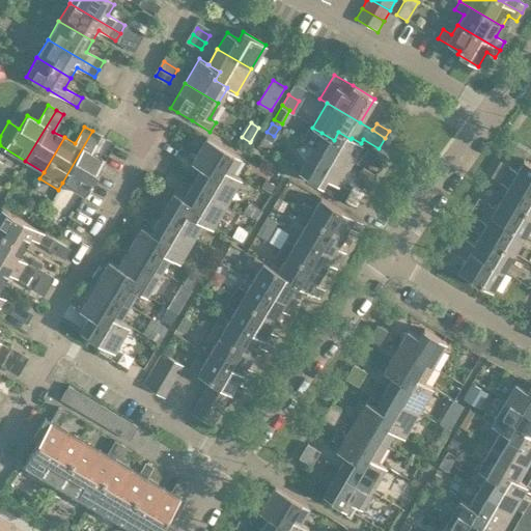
[(310,127),(302,142),(312,148),(346,168),(361,143),(352,138),(351,139),(338,132),(334,140),(322,133),(312,128),(310,127)]
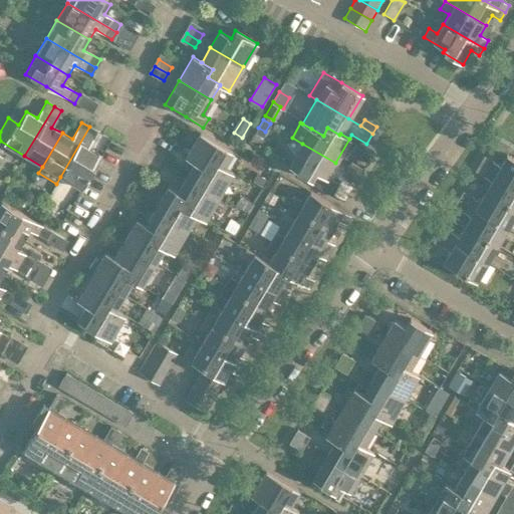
[(81,189),(93,169),(90,167),(98,154),(87,148),(96,132),(89,126),(60,177),(81,189)]
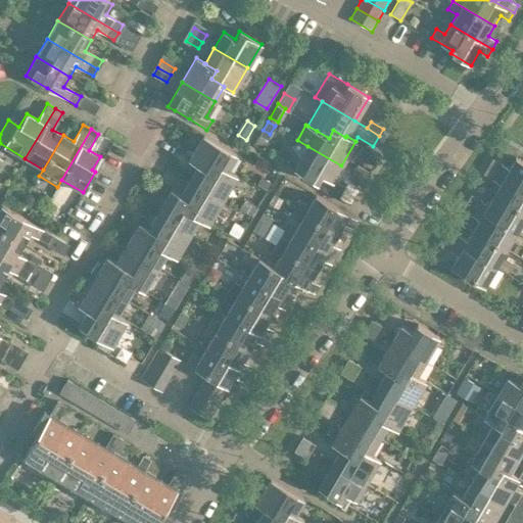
[(227,171),(236,155),(203,135),(188,160),(197,165),(198,164),(209,172),(215,164),(227,171)]
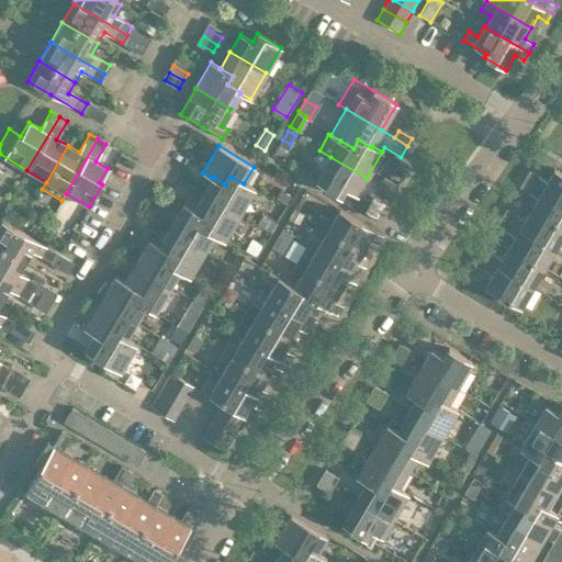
[(330,157),(315,182),(338,197),(337,199),(362,214),(370,202),(357,194),(367,178),(330,157)]
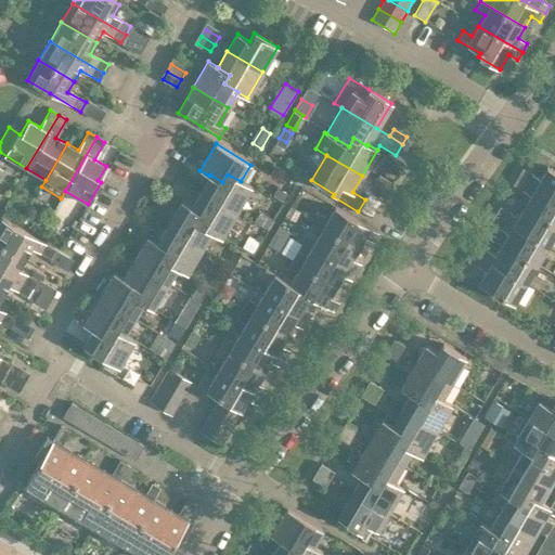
[(521,169),(517,177),(554,199),(554,172),(546,167),(539,179),(521,169)]
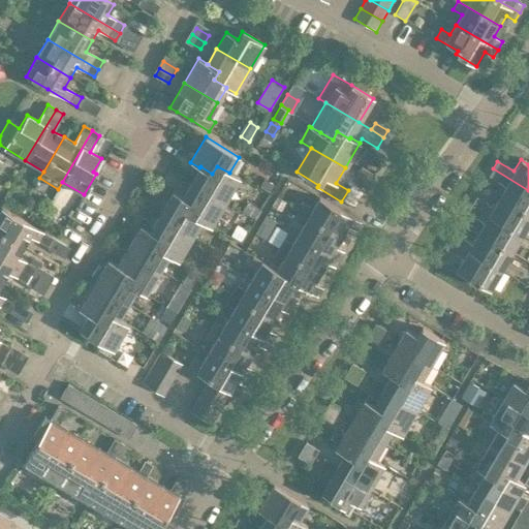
[(191,183),(224,203),(239,178),(229,173),(217,166),(212,174),(200,166),(199,167),(191,183)]
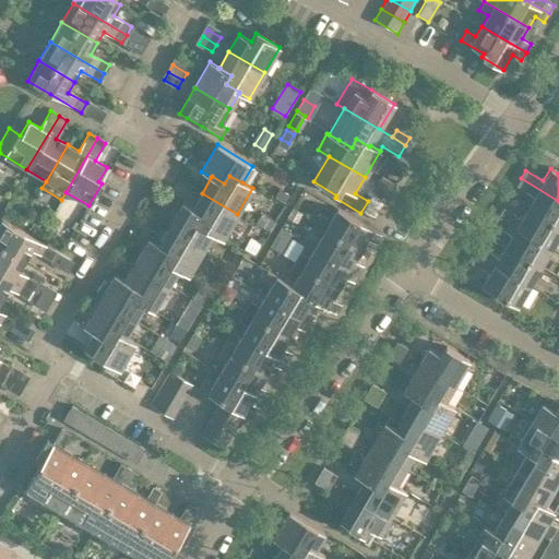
[(377,185),(391,192),(395,185),(382,177),(377,185)]
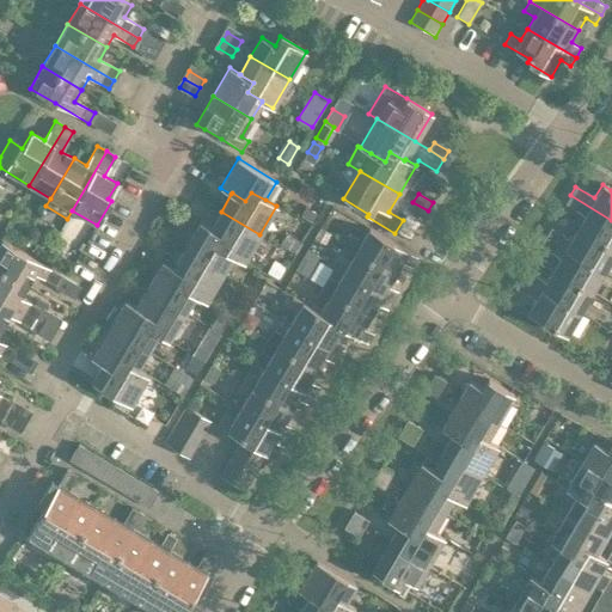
[(611,220),(570,195),(564,204),(585,215),(577,227),(611,248),(611,220)]
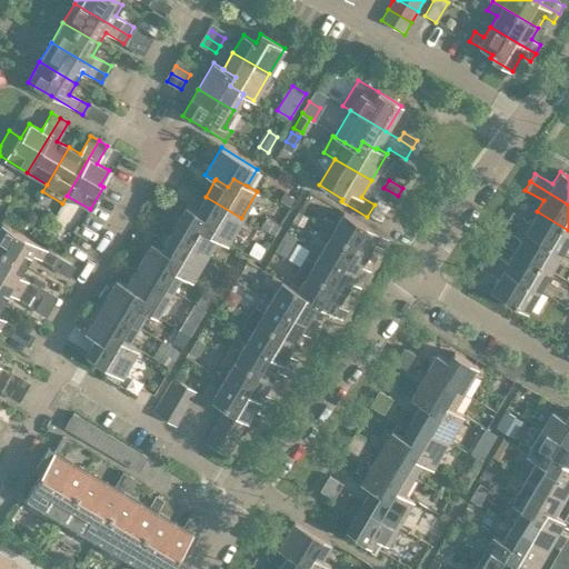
[(379,196),(393,203),(398,196),(383,188),(379,196)]
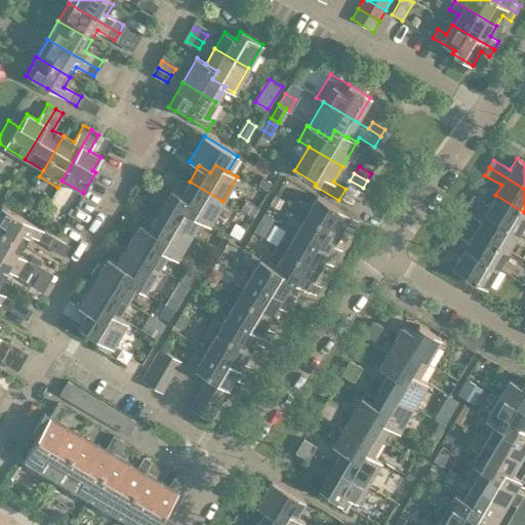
[(257,187),(268,193),(272,185),(263,178),(257,187)]
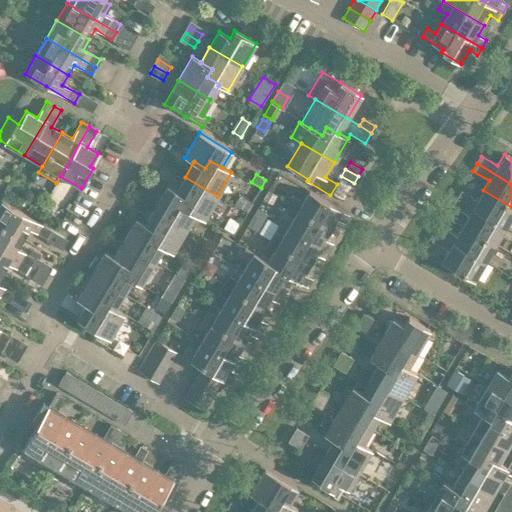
[(195,213),(194,214),(203,219),(217,196),(185,177),(176,191),(176,192),(187,199),(183,206),(195,213)]
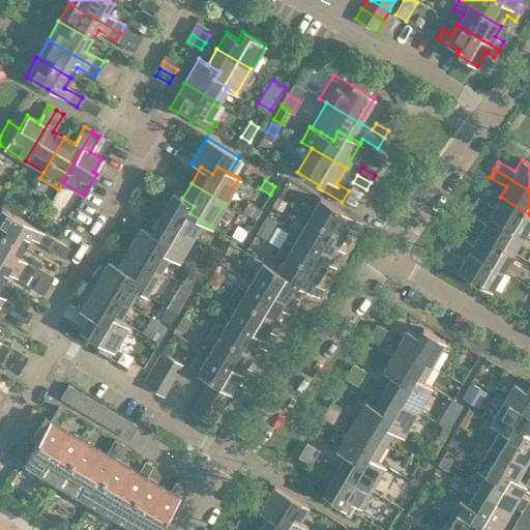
[(193,237),(201,222),(202,221),(189,213),(194,206),(182,199),(182,198),(173,193),(158,217),(193,237)]
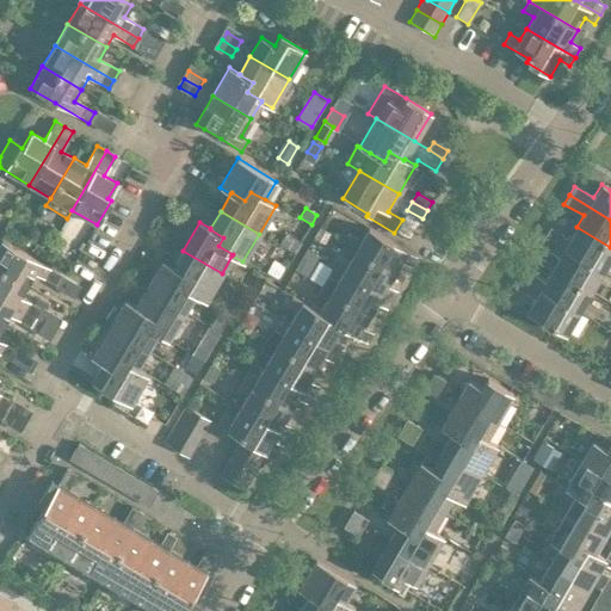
[(544,236),(604,272),(610,258),(610,247),(576,227),(569,239),(549,228),(544,236)]
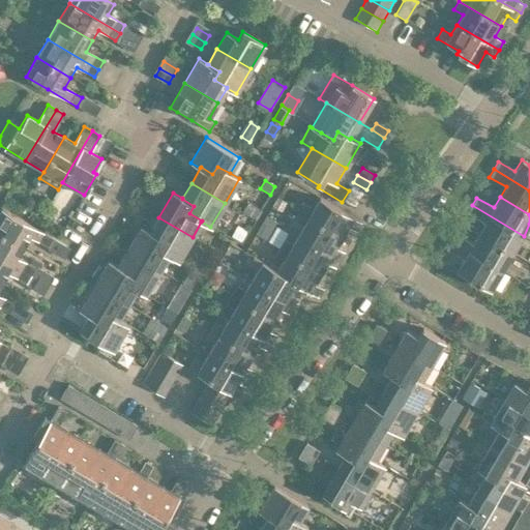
[(286,203),(277,198),(271,207),(281,212),(286,203)]
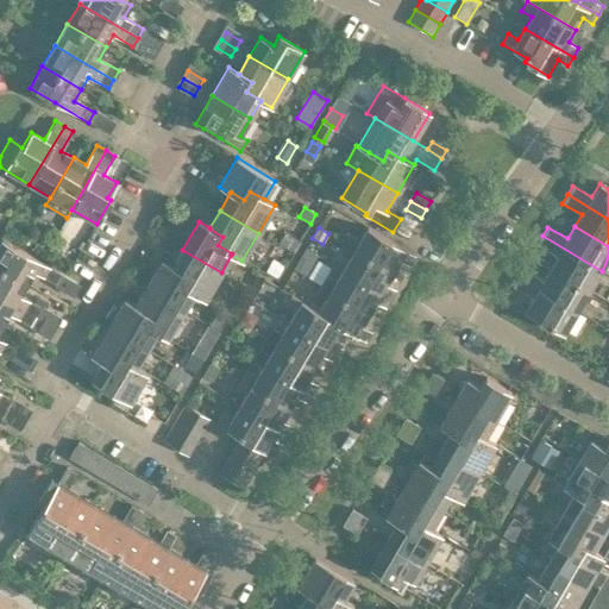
[(344,244),(393,272),(400,261),(409,267),(415,257),(366,227),(359,240),(350,234),(344,244)]
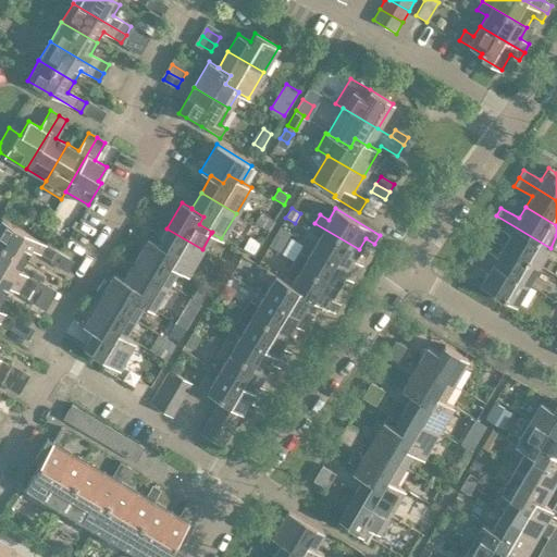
[(254,224),(267,232),(273,222),(260,214),(254,224)]
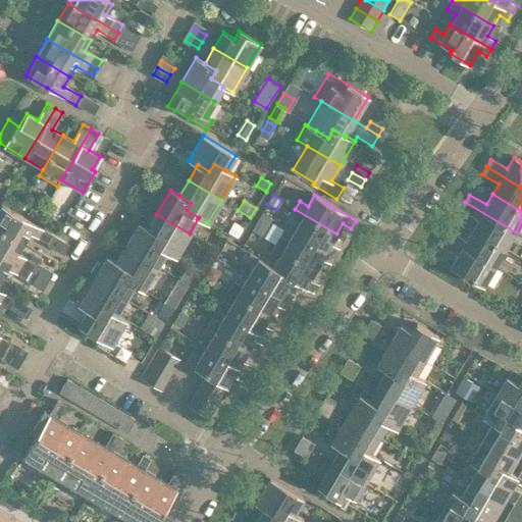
[(477,220),(471,230),(505,250),(516,232),(465,202),(461,210),(477,220)]
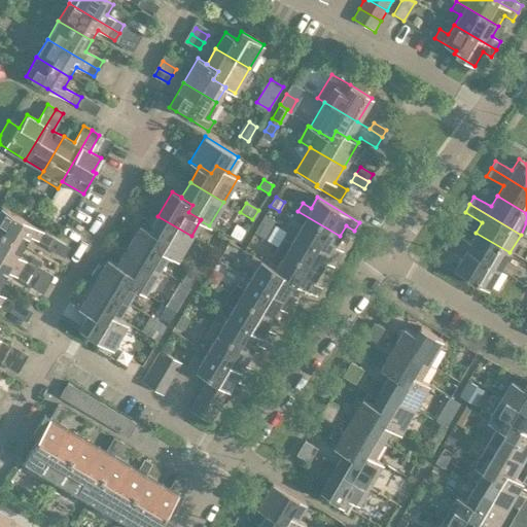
[(1,207),(0,208),(0,232),(24,246),(29,236),(46,246),(51,237),(1,207)]
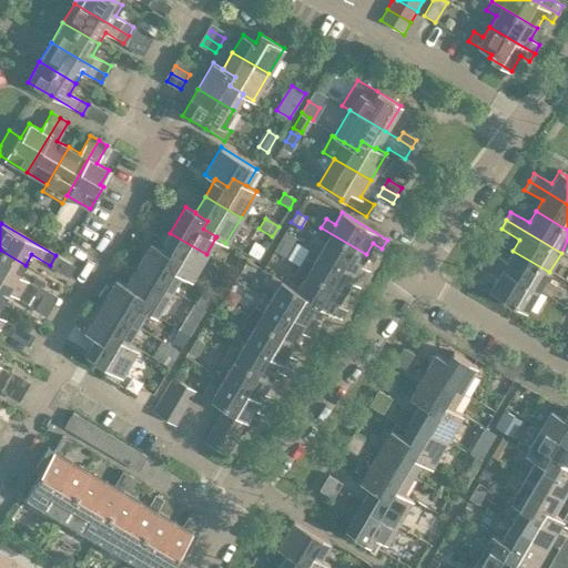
[(325,242),(318,252),(364,280),(369,271),(359,265),(366,254),(321,227),(316,236),(325,242)]
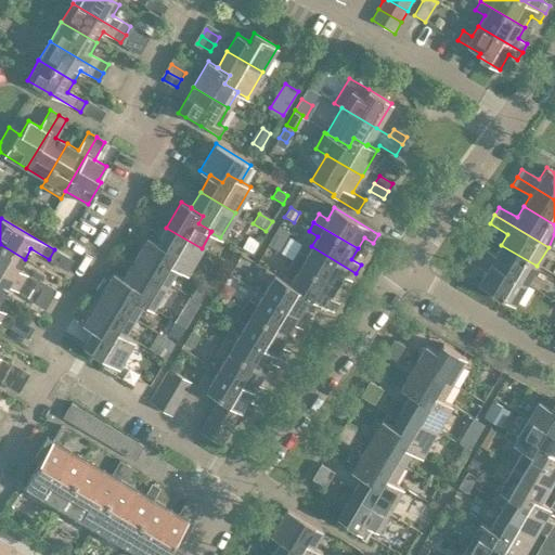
[(202,248),(166,228),(157,243),(156,244),(169,252),(164,259),(177,267),(177,268),(186,273),(202,248)]
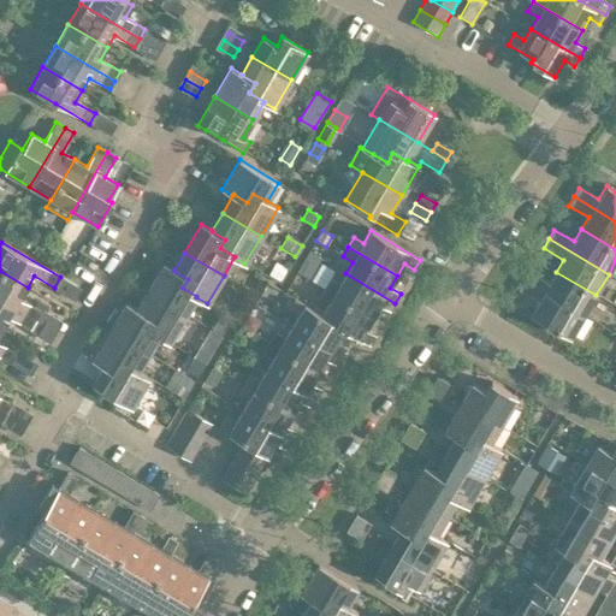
[(315,268),(303,261),(296,272),(309,279),(315,268)]
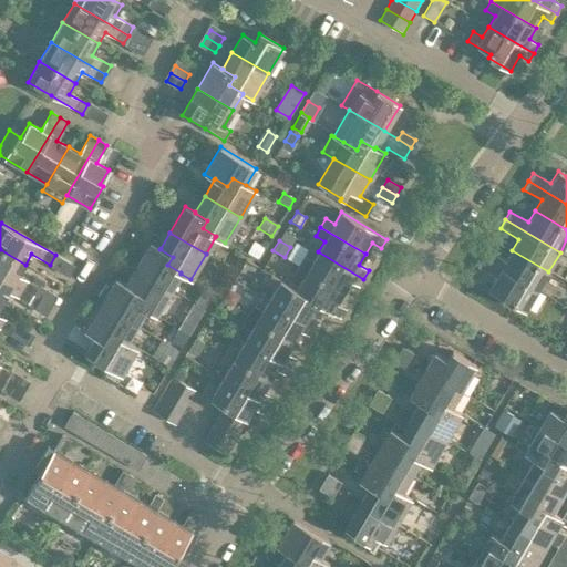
[(171,290),(181,274),(181,272),(167,265),(173,257),(160,249),(161,248),(151,243),(135,269),(171,290)]
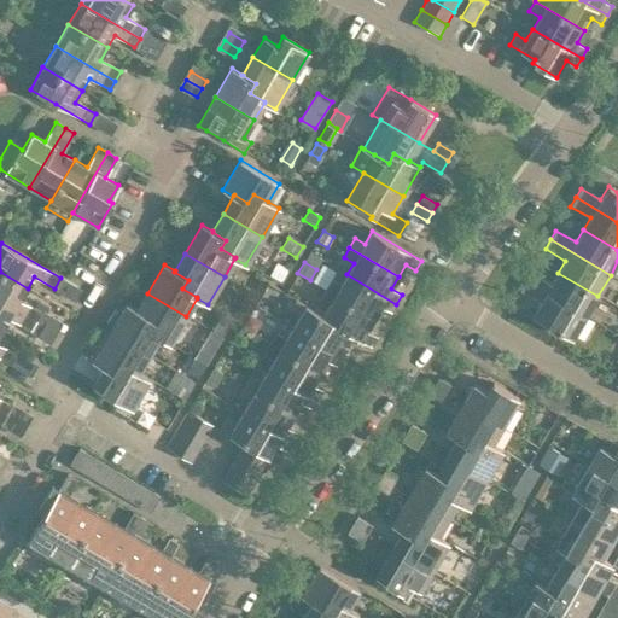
[(268,278),(280,284),(287,272),(277,264),(268,278)]
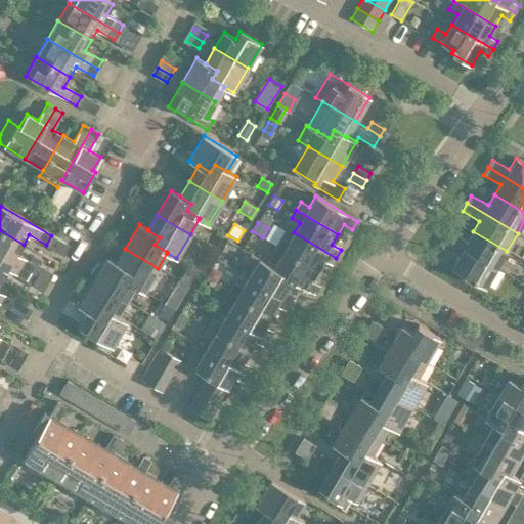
[(0,230),(0,255),(30,272),(34,265),(17,255),(24,245),(0,230)]
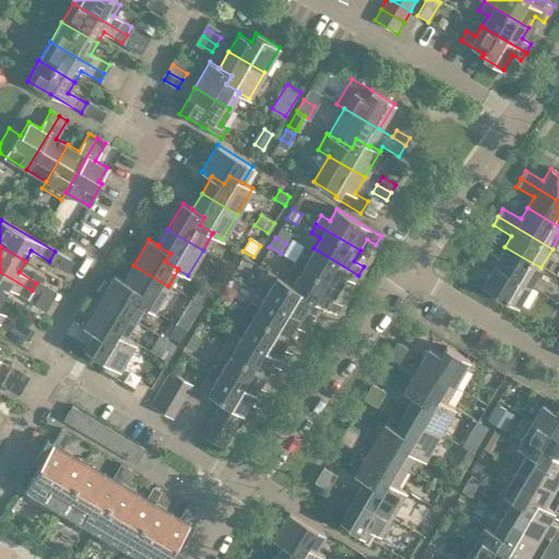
[(540,268),(504,247),(498,258),(480,247),(475,256),(530,287),(540,268)]
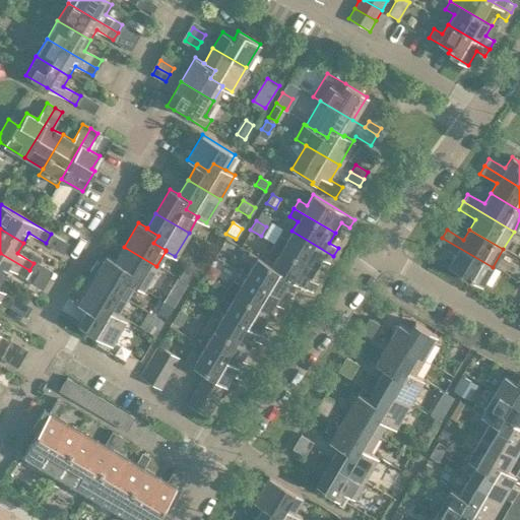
[(277,236),(273,244),(315,268),(321,258),(329,263),(333,256),(291,231),(285,241),(277,236)]
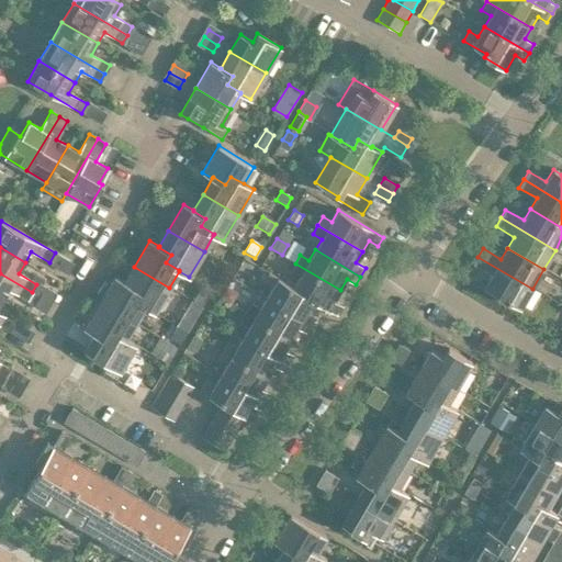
[(532,289),(478,257),(473,265),(491,276),(484,287),(520,308),(532,289)]
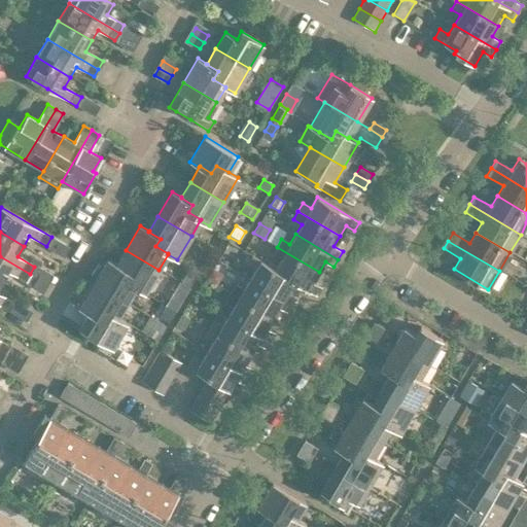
[(280,260),(275,270),(275,271),(293,281),(292,282),(316,296),(321,287),(313,282),(319,272),(277,247),(272,255),(280,260)]
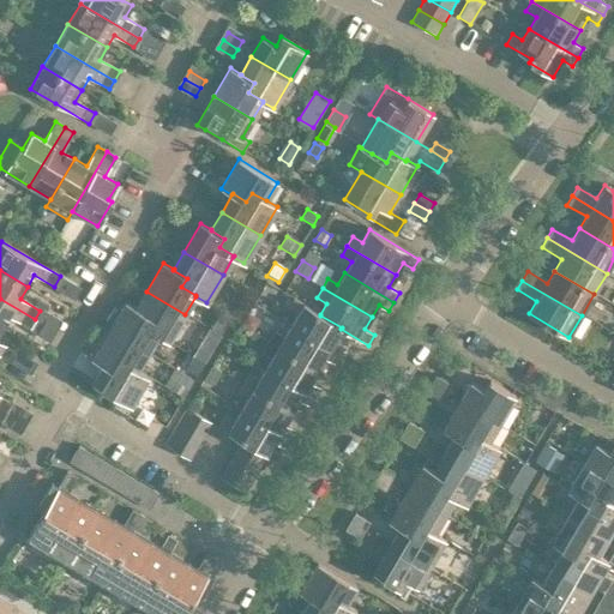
[(168,342),(185,314),(146,292),(136,308),(136,309),(149,318),(144,326),(158,335),(157,336),(168,342)]
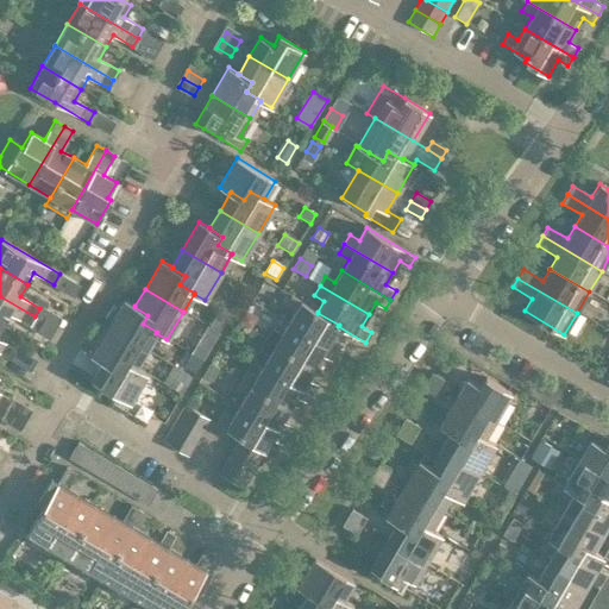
[(295,312),(288,324),(337,352),(341,343),(332,337),(338,326),(339,325),(318,313),(318,312),(290,295),(284,306),(295,312)]
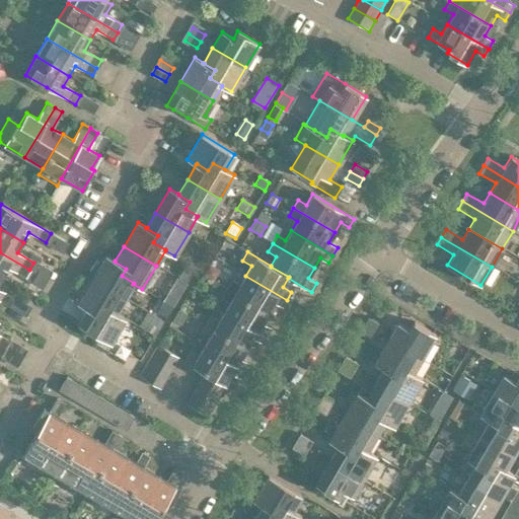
[(0,252),(0,276),(2,278),(8,268),(24,278),(29,270),(0,252)]
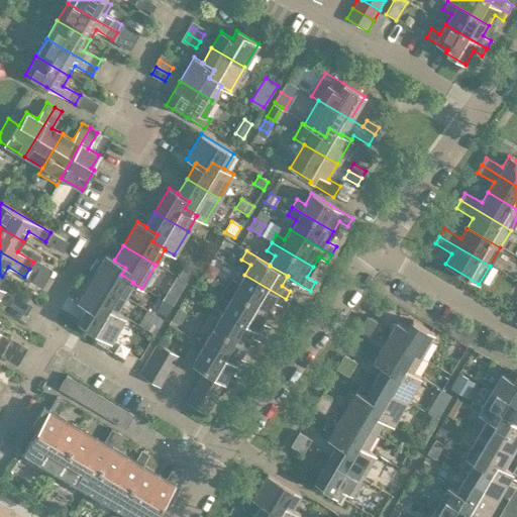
[(105,254),(91,279),(124,298),(132,283),(133,282),(121,275),(125,268),(114,261),(114,260),(105,254)]
